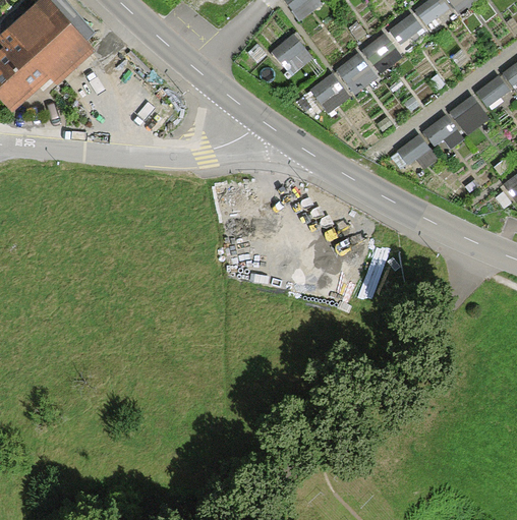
[(54,87),(92,54),(81,44),(93,34),(62,0),(37,0),(0,32),(0,107),(8,116),(49,80),(54,87)]
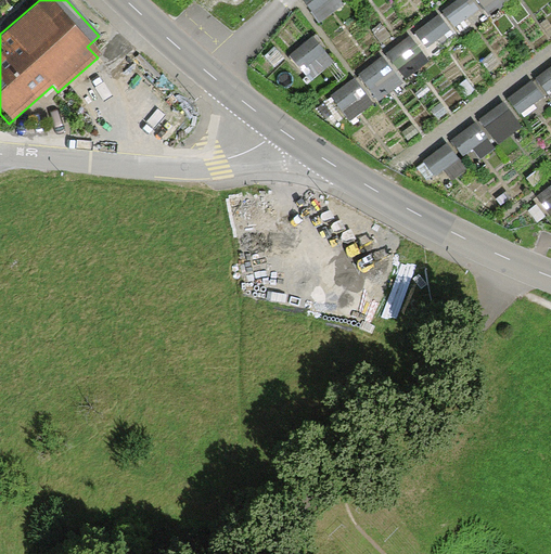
[(302,0),(300,1),(319,24),(343,5),(338,0),(302,0)]
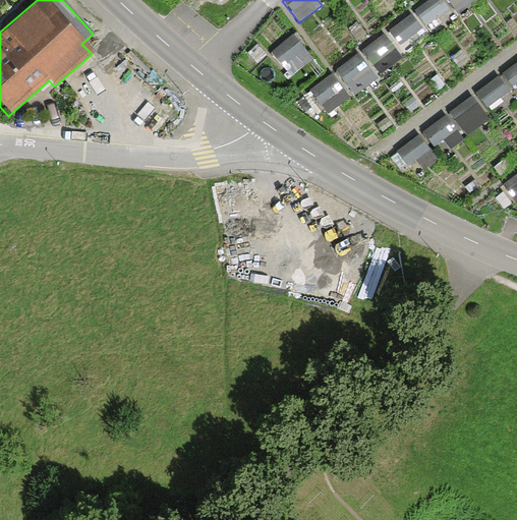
[(424,0),(416,16),(434,26),(447,3),(441,0),(424,0)]
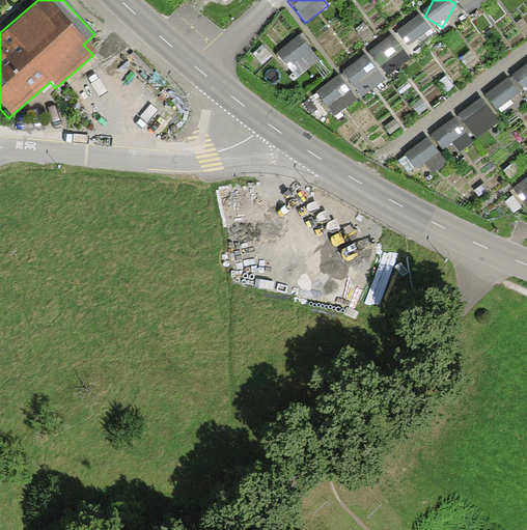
[(455,0),(467,17),(490,0),(455,0)]
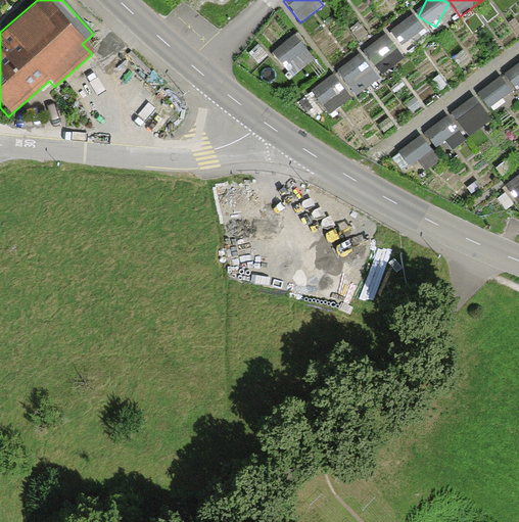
[(389,30),(400,45),(423,30),(412,13),(389,30)]
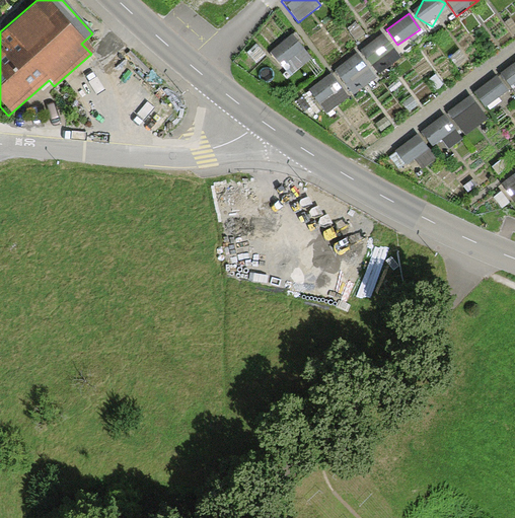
[(379,76),(402,57),(382,32),(359,52),(379,76)]
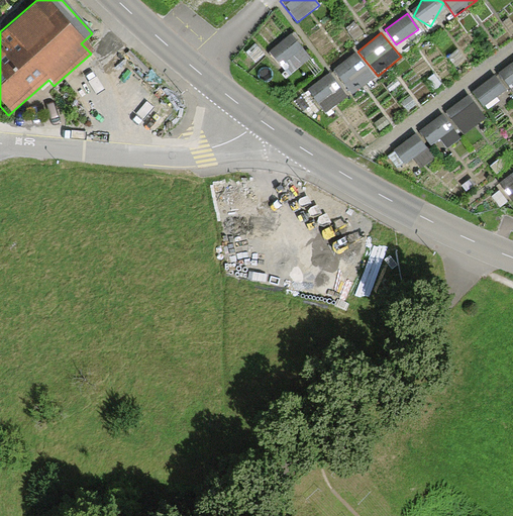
[(269,52),(289,76),(310,59),(291,34),(269,52)]
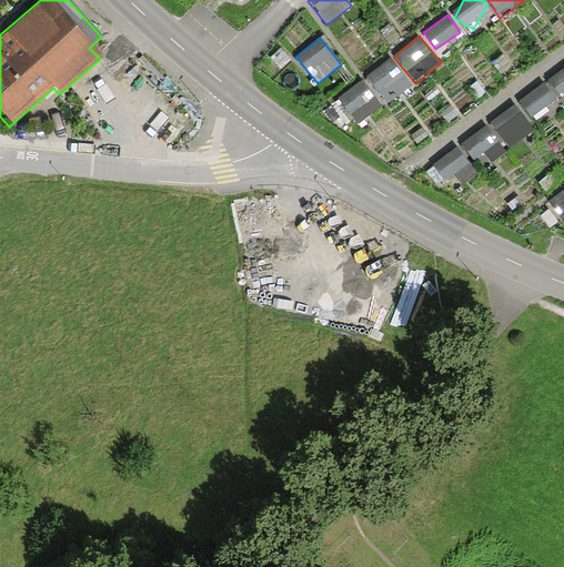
[(392,57),(365,77),(388,105),(413,85),(392,57)]
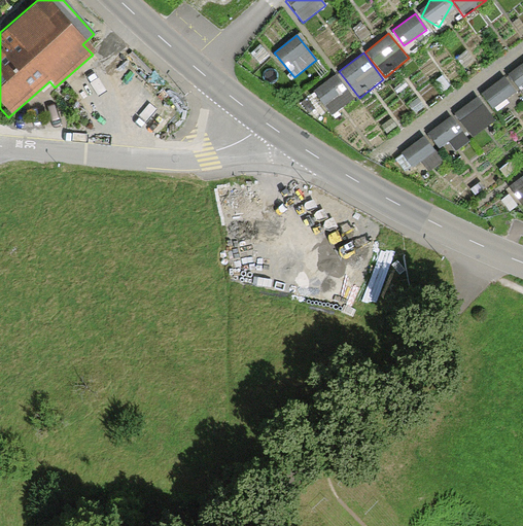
[(522,64),(508,72),(522,100),(522,99),(522,64)]
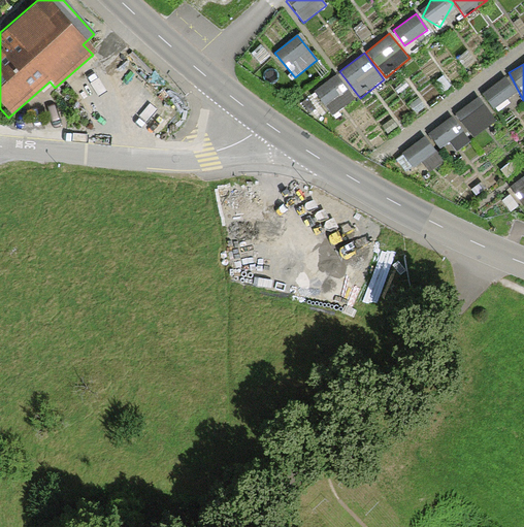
[(316,85),(327,114),(353,105),(341,75),(316,85)]
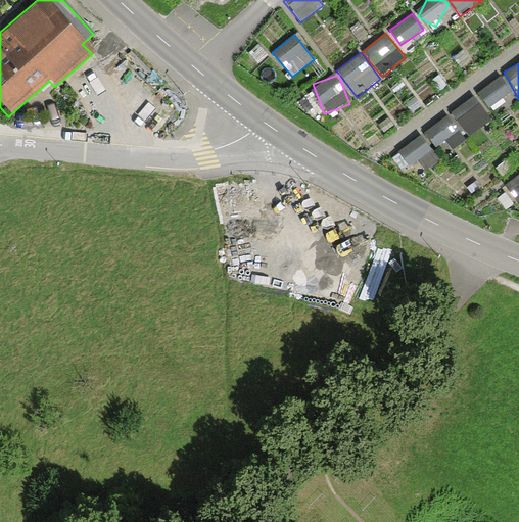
[(501,76),(476,92),(488,110),(513,94),(501,76)]
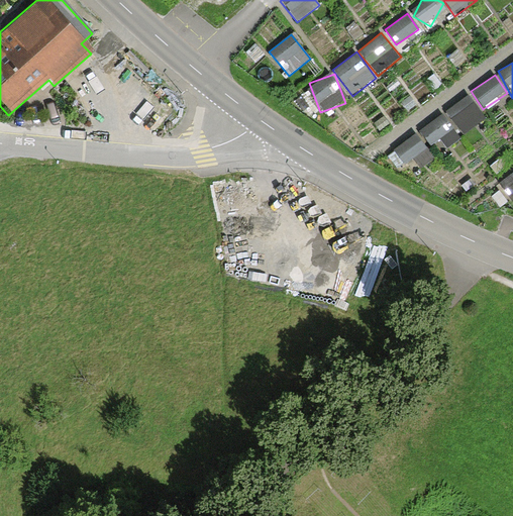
[(432,156),(487,121),(471,97),(417,131),(432,156)]
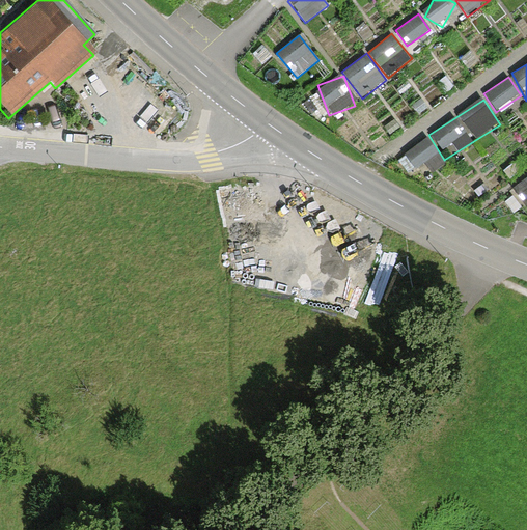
[(526,176),(515,184),(526,205),(526,176)]
